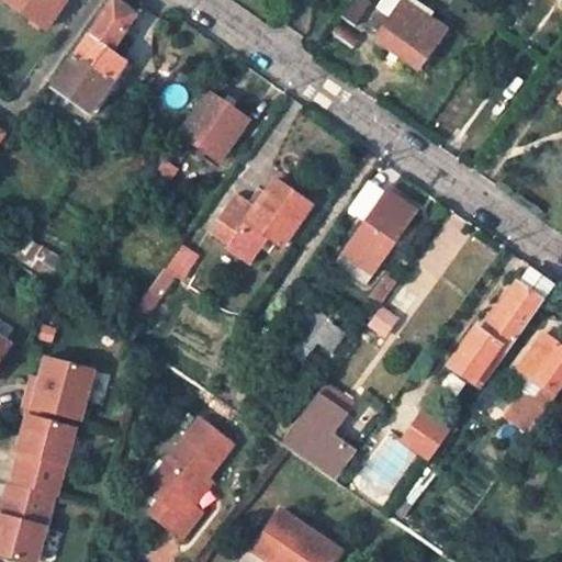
[(1,0),(45,31),(66,0),(1,0)]
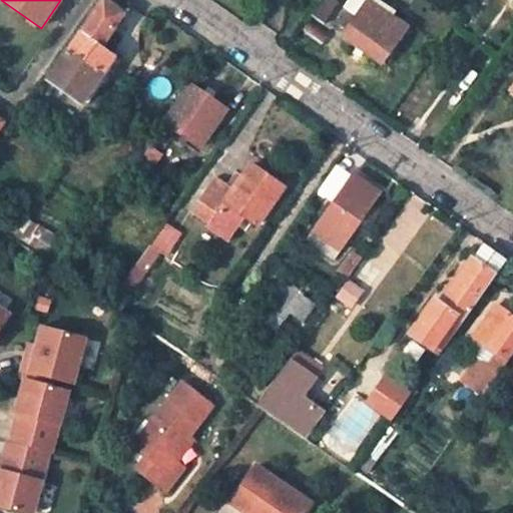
[(101,0),(46,79),(81,104),(114,57),(101,47),(124,15),(103,0),(101,0)]
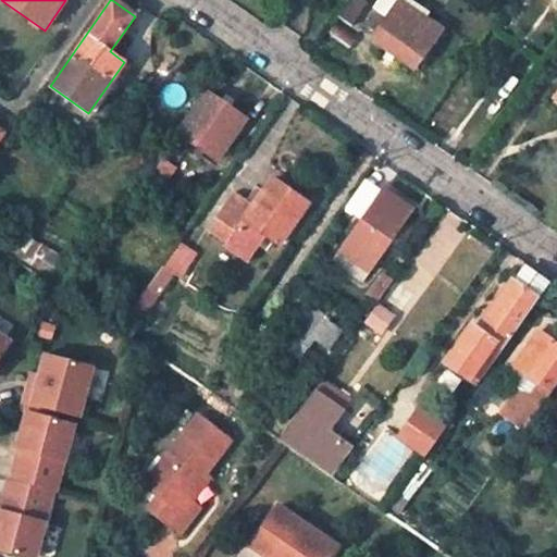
[(353,27),(369,3),(362,0),(349,0),(338,17),(353,27)]
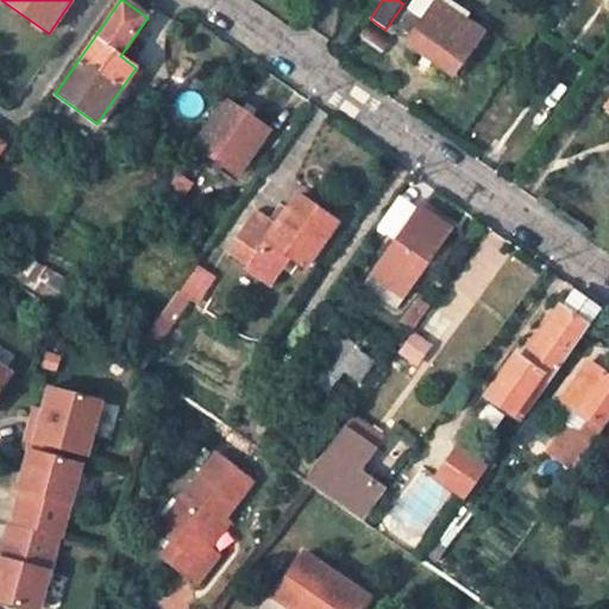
[(412,10),(395,33),(452,75),(483,31),(438,0),(435,0),(424,19),(412,10)]
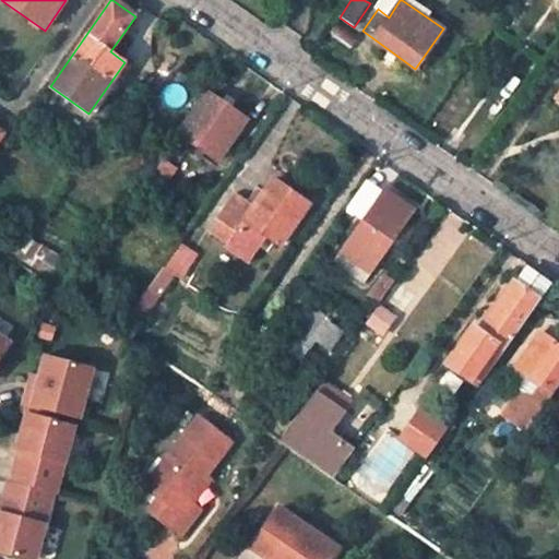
[(88,114),(95,119),(132,68),(125,62),(88,114)]
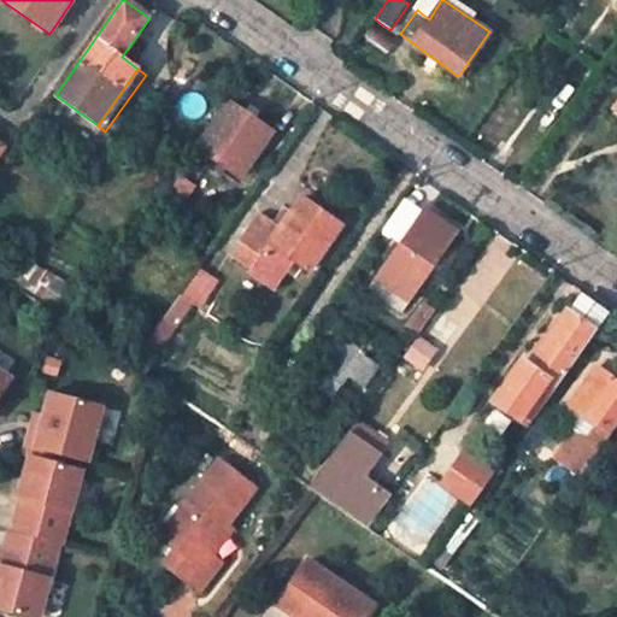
[(194,147),(240,180),(271,134),(227,101),(194,147)]
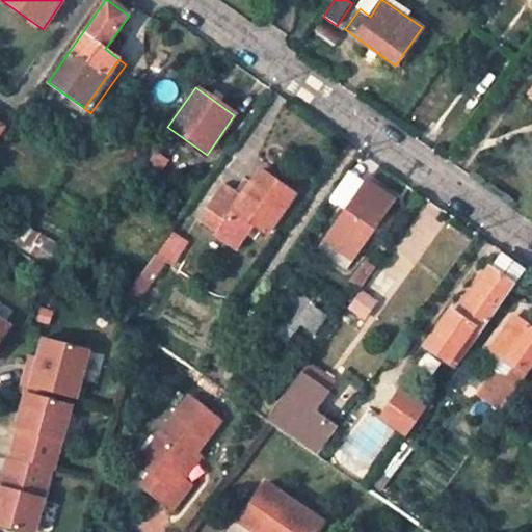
[(132,106),(127,116),(136,123),(141,112),(132,106)]
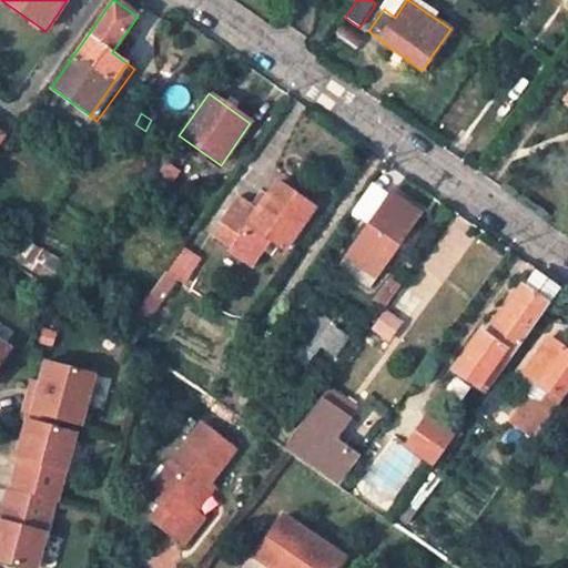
[(145,186),(163,199),(182,172),(164,159),(145,186)]
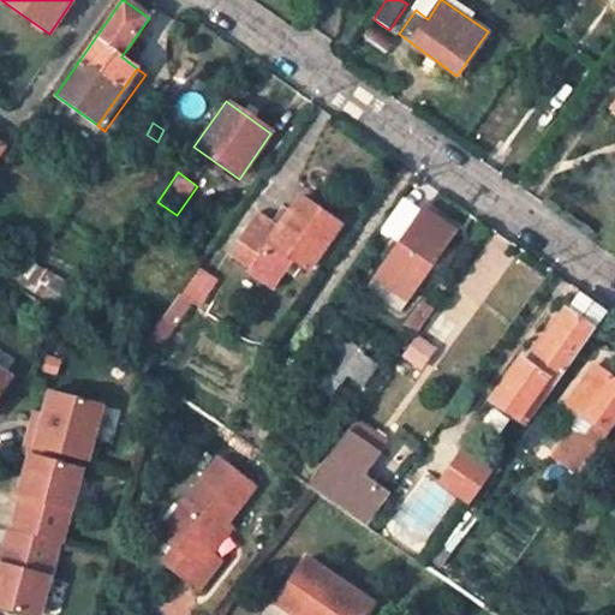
[(278,228),(260,215),(239,243),(258,256),(252,264),(276,281),(291,260),(308,272),(340,225),(300,197),(278,228)]
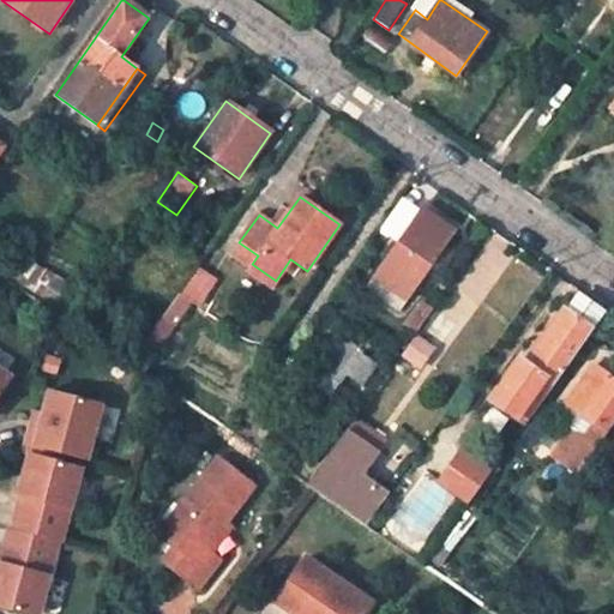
[(457,233),(422,208),(366,288),(399,313),(457,233)]
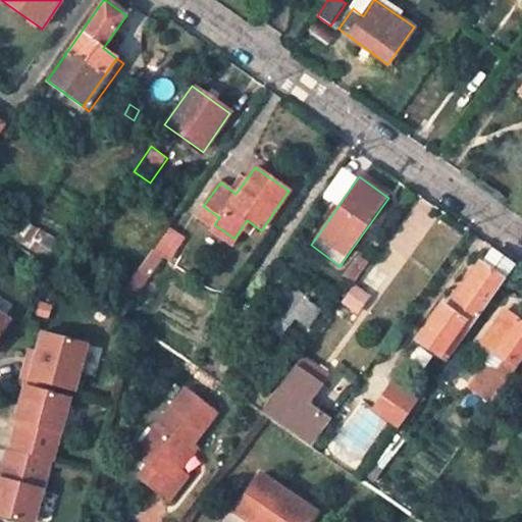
[(195,216),(211,228),(214,224),(219,217),(203,206),(195,216)]
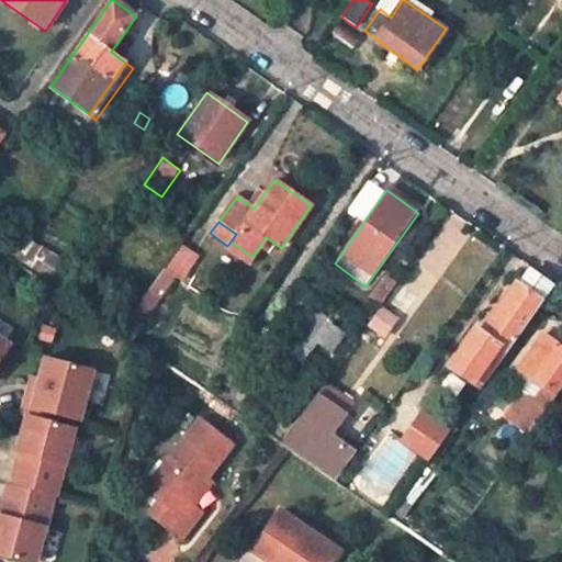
[(0,251),(52,288),(67,267),(7,226),(0,235),(0,234),(0,251)]
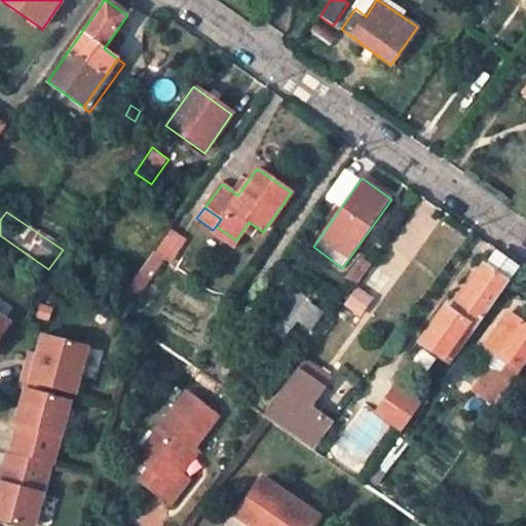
[(213,230),(211,233),(232,248),(236,240),(216,226),(213,230)]
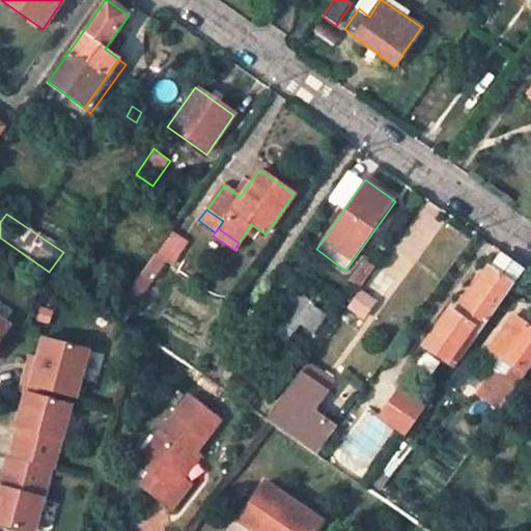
[(187,244),(171,233),(157,256),(167,263),(171,267),(187,244)]
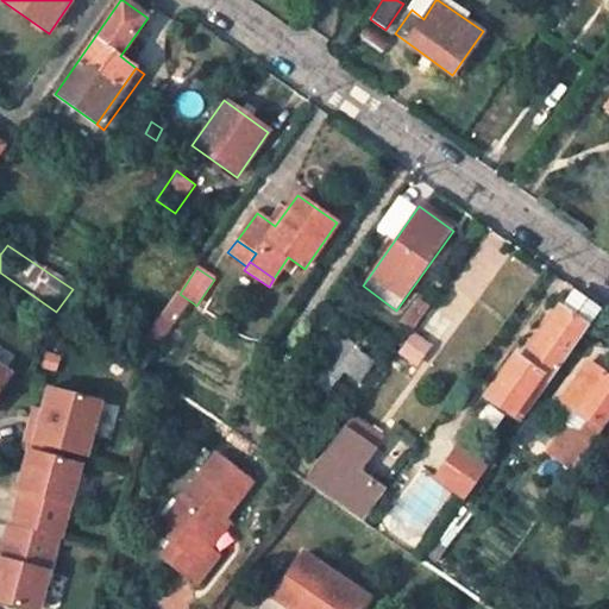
[(180,294),(168,309),(179,316),(181,319),(192,302),(180,294)]
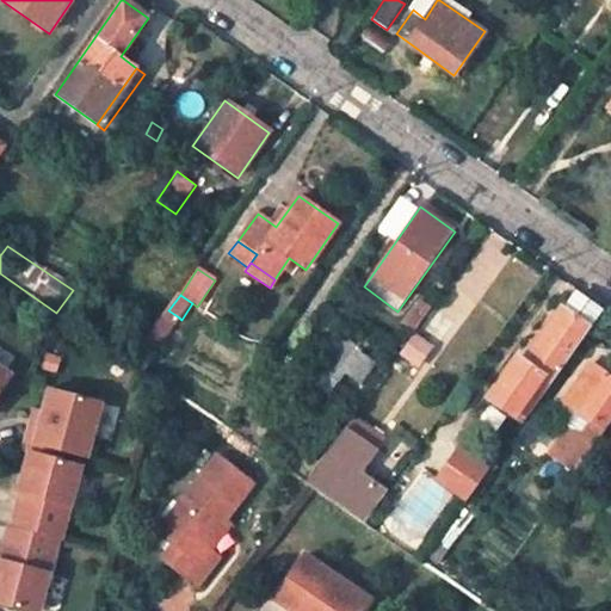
[(590,328),(560,308),(523,360),(518,358),(489,399),(522,424),(590,328)]
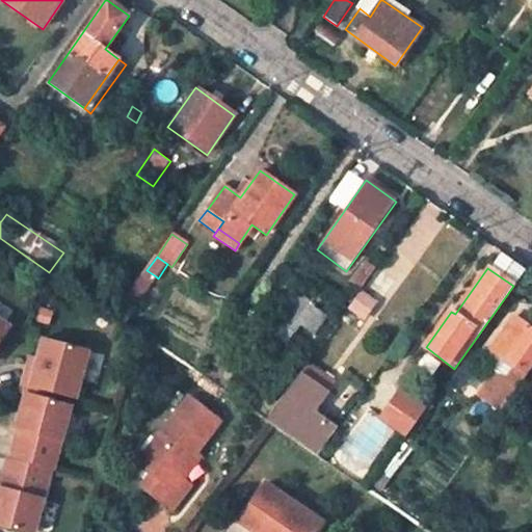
[(395,282),(378,269),(343,318),(354,327),(366,312),(371,315),(395,282)]
